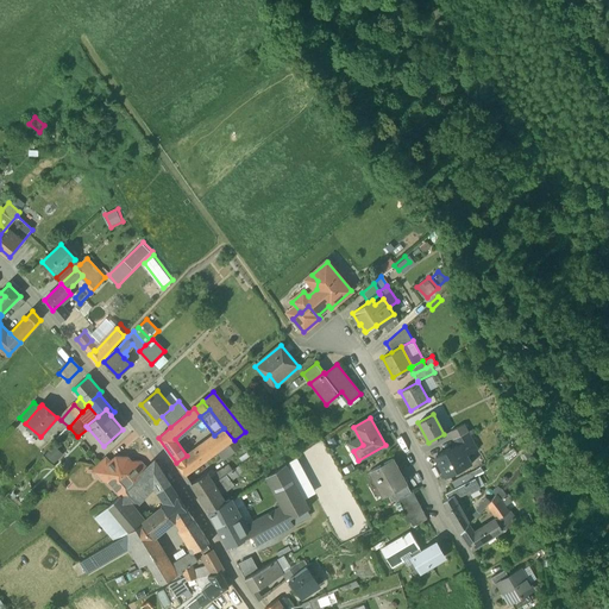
[(497,421),(485,429),(490,438),(503,428),(497,421)]
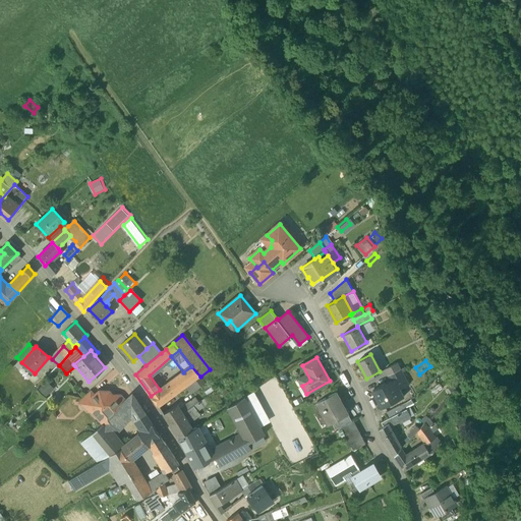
[(385,368),(388,374),(401,367),(397,361),(385,368)]
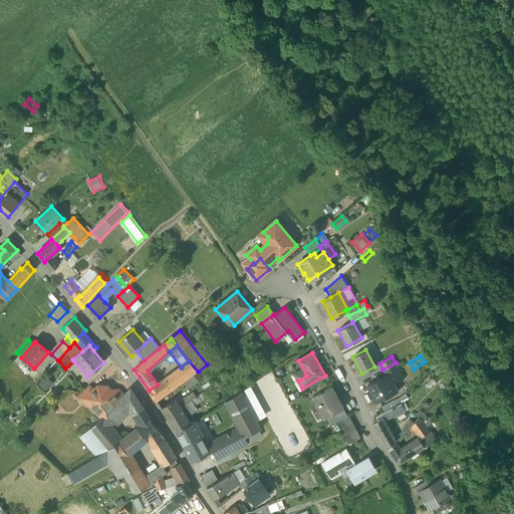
[(181,367),(173,372),(180,382),(181,383),(198,371),(189,361),(181,367)]
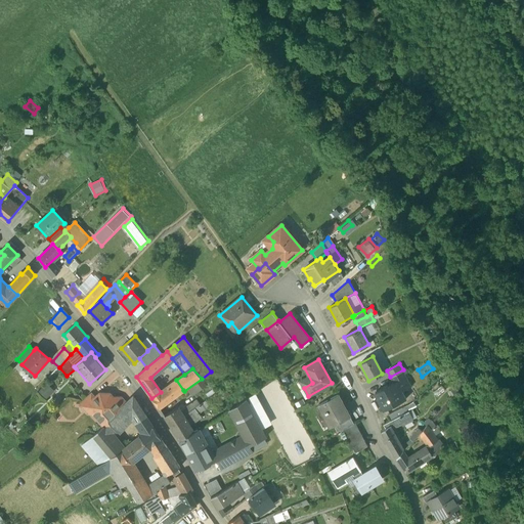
[(390,377),(389,378),(392,383),(406,376),(404,373),(403,369),(390,377)]
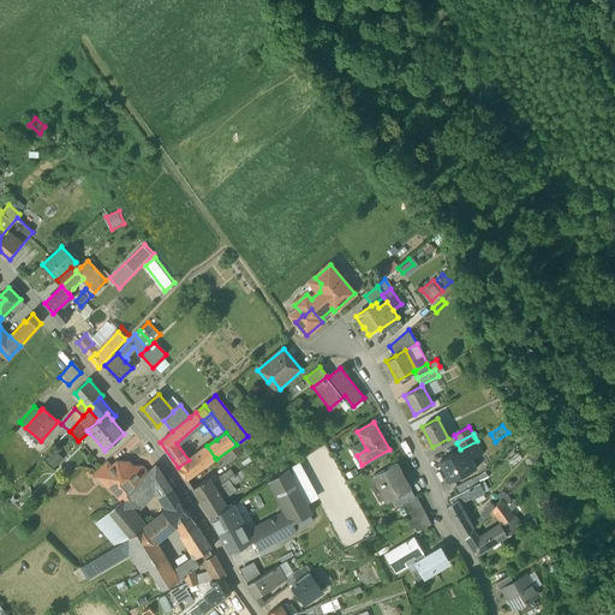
[(477,441),(460,449),(437,461),(448,482),(477,467),(472,458),(482,452),(477,441)]
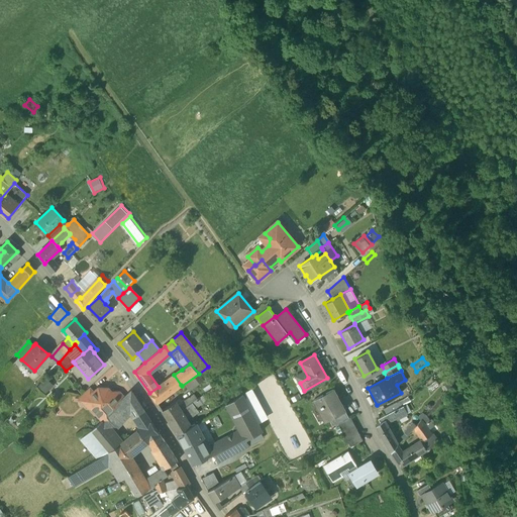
[(159,387),(149,393),(157,403),(181,385),(174,375),(159,387)]
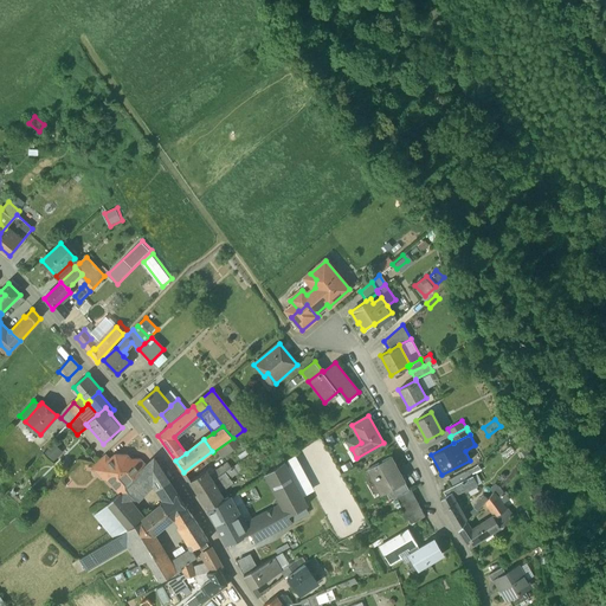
[(55,459),(64,450),(57,443),(47,452),(55,459)]
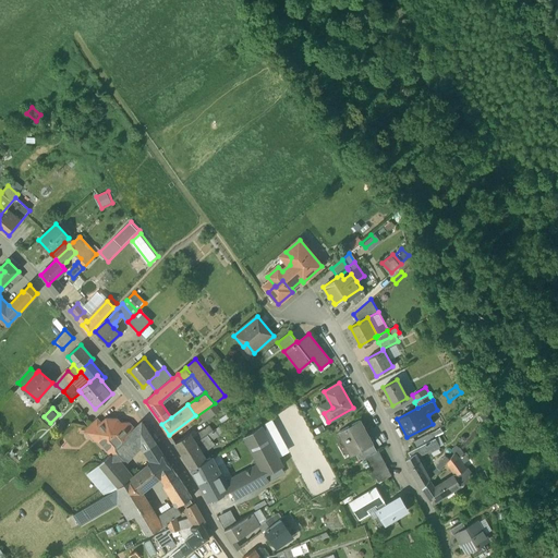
[(96,419),(86,427),(86,432),(92,434),(94,432),(93,431),(100,424),(96,419)]
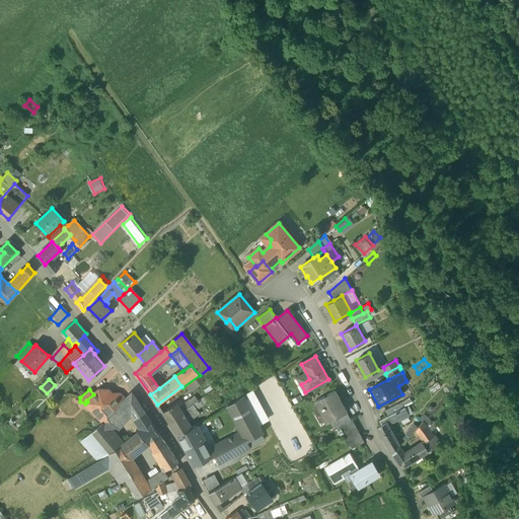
[(93,394),(86,400),(87,401),(91,406),(91,411),(102,423),(105,419),(107,418),(124,401),(125,399),(120,394),(117,393),(114,396),(110,395),(108,393),(108,390),(98,389),(93,394)]
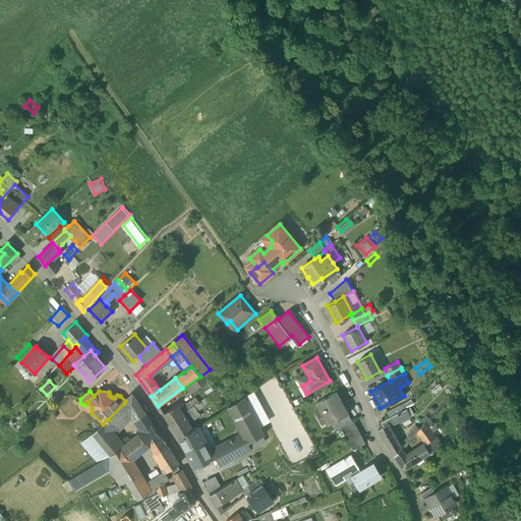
[(253,391),(244,397),(258,424),(261,426),(270,421),(253,391)]
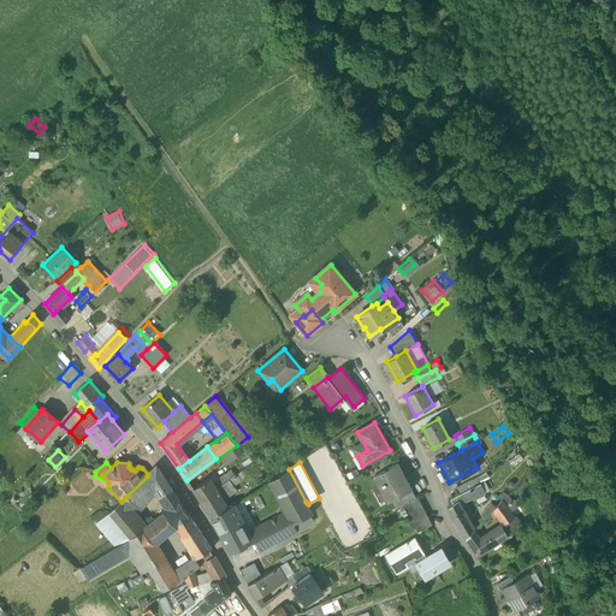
[(397,463),(373,477),(388,503),(412,490),(408,483),(407,483),(402,474),(402,473),(397,463)]
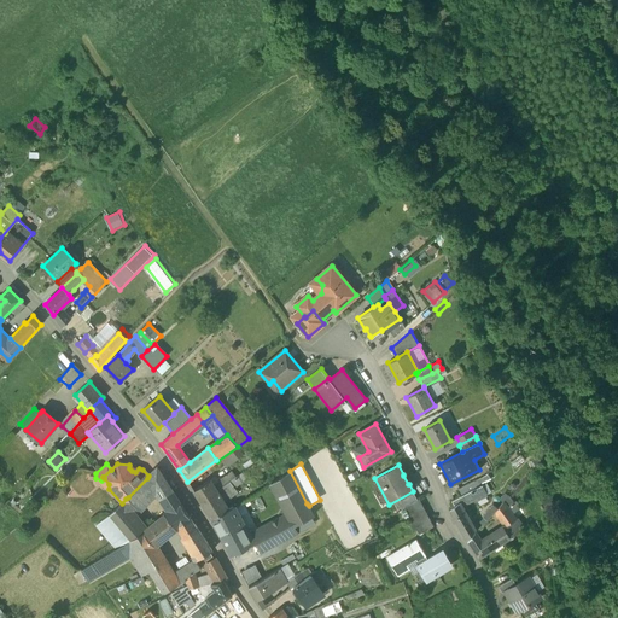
[(149,476),(147,478),(128,497),(126,499),(122,503),(110,514),(130,540),(145,530),(132,514),(156,489),(170,512),(173,509),(170,506),(178,500),(157,467),(149,476)]
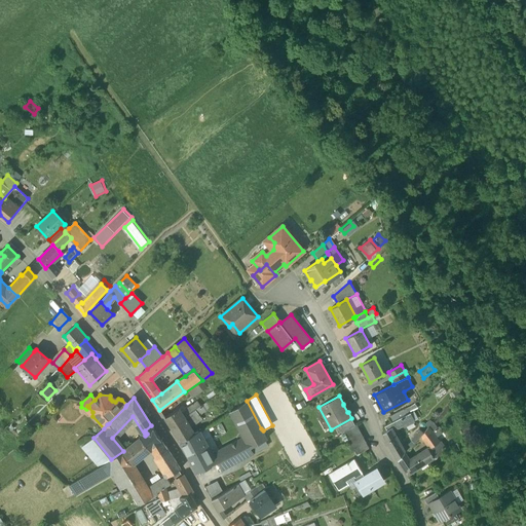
[(221,414),(210,400),(200,406),(199,407),(202,410),(205,408),(207,410),(214,419),(221,414)]
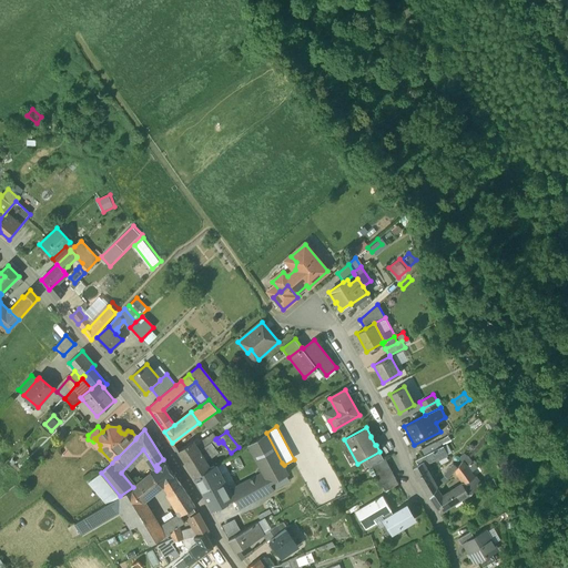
[(266,433),(249,444),(264,473),(282,463),(266,433)]
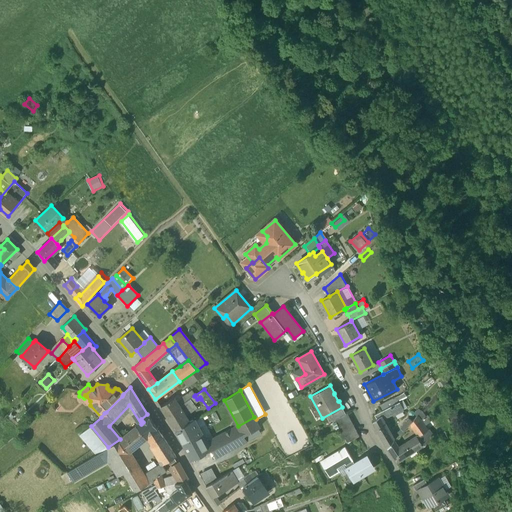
[(191,391),(184,396),(186,398),(188,397),(189,399),(194,396),(195,395),(191,391)]
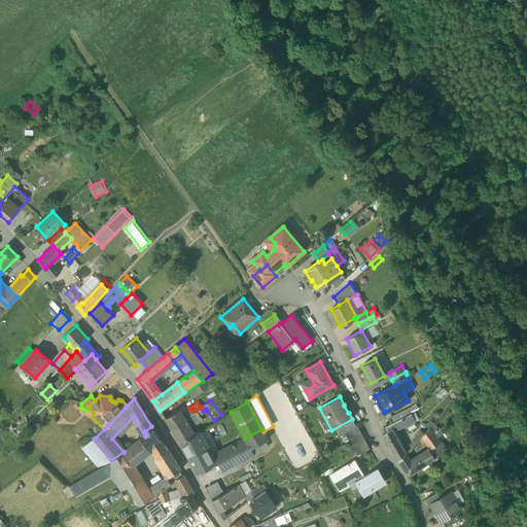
[(189,408),(181,414),(184,418),(192,412),(191,410),(189,408)]
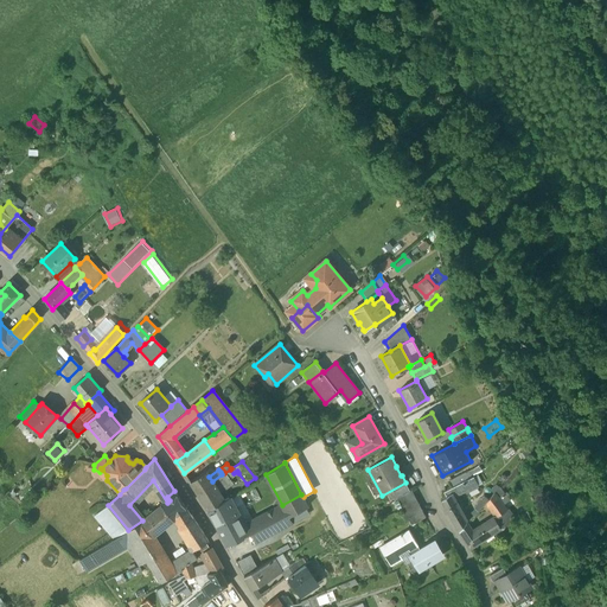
[(230,470),(224,473),(229,479),(230,480),(238,473),(237,471),(234,473),(230,470)]
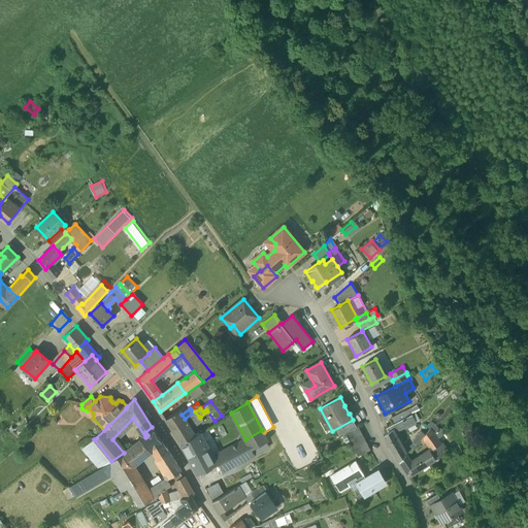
[(178,410),(165,419),(171,428),(185,419),(182,415),(178,410)]
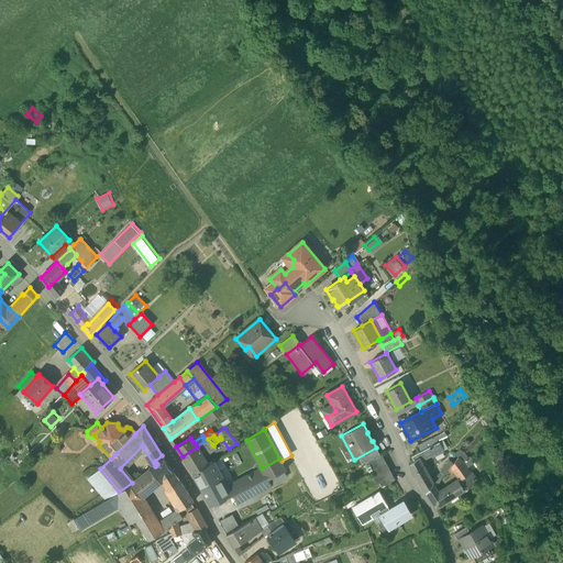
[(431,438),(416,445),(419,452),(434,443),(431,438)]
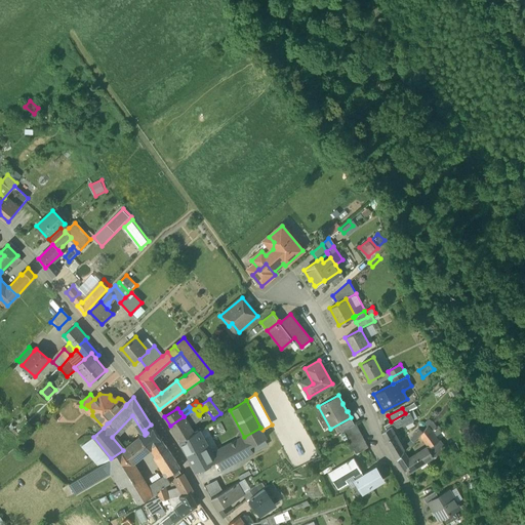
[(192,410),(184,416),(186,420),(193,416),(194,417),(198,414),(194,409),(192,410)]
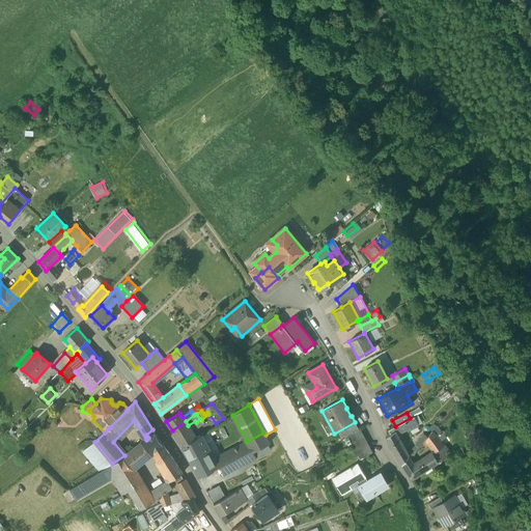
[(395,426),(388,430),(391,435),(387,438),(397,456),(402,465),(408,456),(395,435),(408,428),(410,429),(417,425),(417,423),(413,417),(411,418),(395,426)]
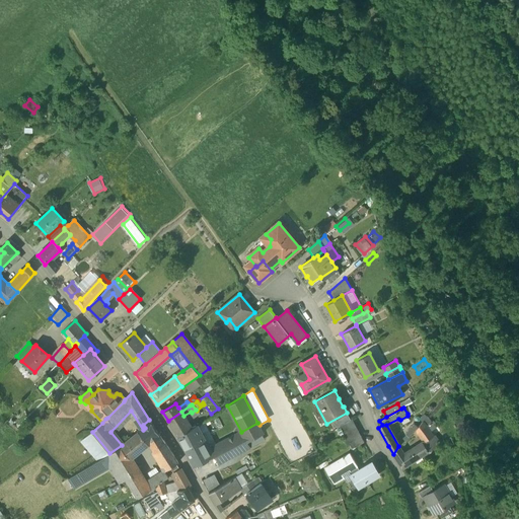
[(183,416),(181,412),(168,421),(178,436),(192,428),(183,416)]
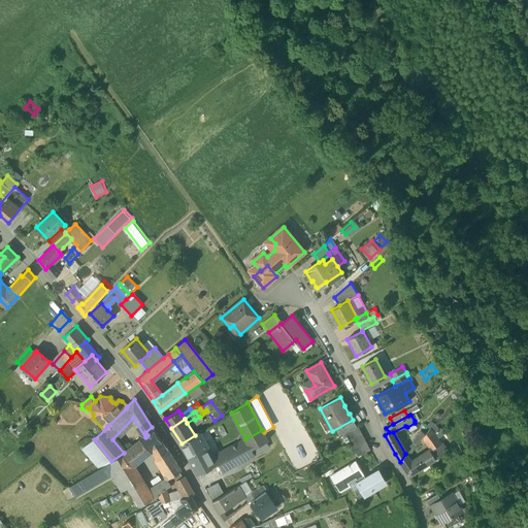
[(152,427),(145,432),(147,435),(145,437),(141,440),(151,452),(154,449),(162,441),(152,427)]
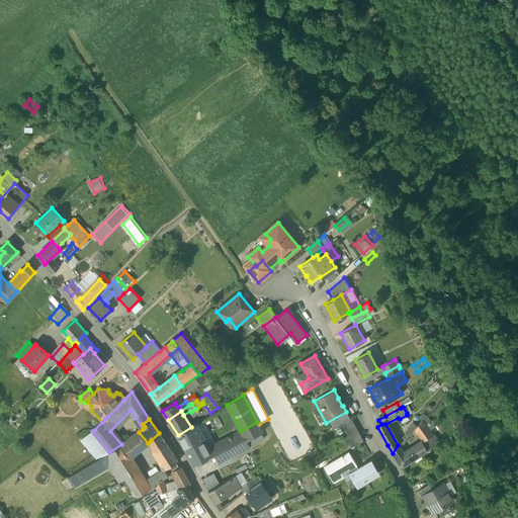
[(339,424),(343,434),(355,428),(350,419),(339,424)]
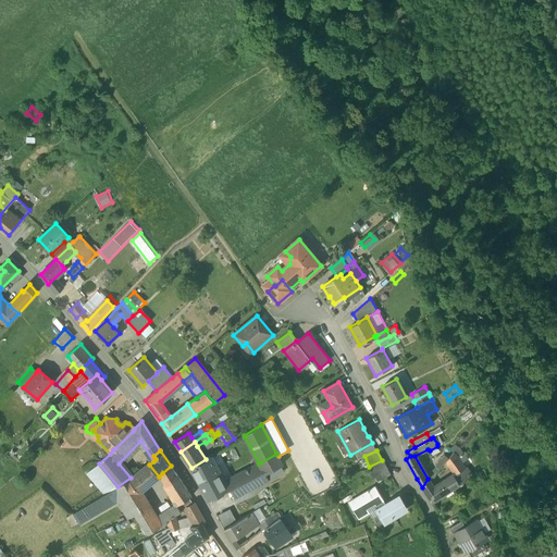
[(450,472),(433,484),(428,479),(422,487),(432,502),(467,473),(457,456),(454,450),(448,457),(443,461),(450,472)]
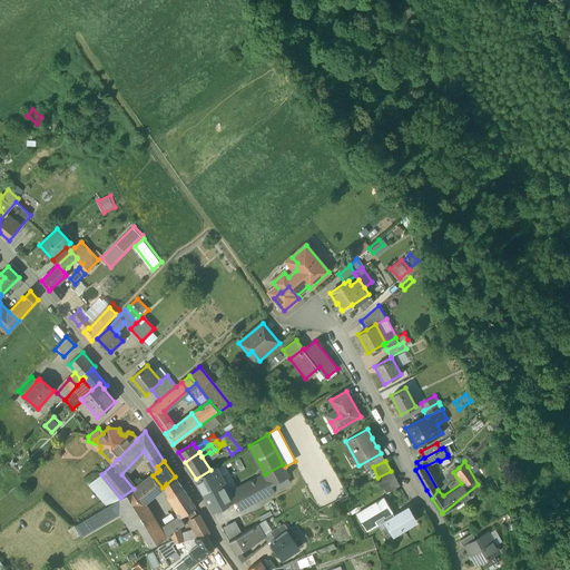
[(265,474),(228,493),(233,502),(235,501),(239,510),(284,485),(281,480),(290,475),(285,467),(283,464),(265,474)]
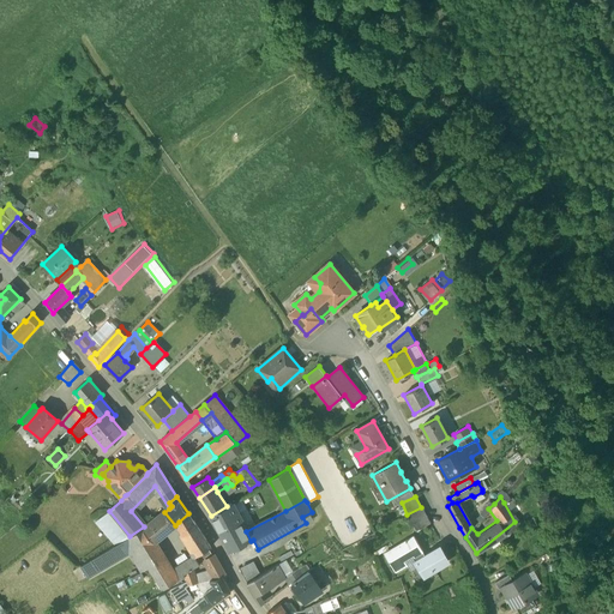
[(488,509),(494,504),(488,500),(486,503),(485,503),(479,513),(482,516),(488,509)]
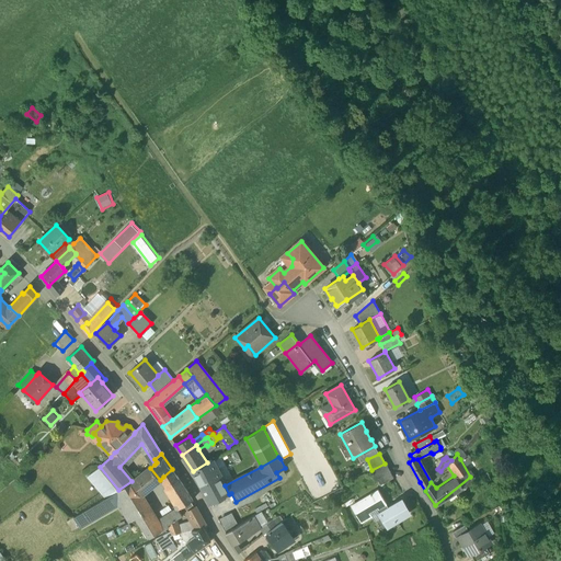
[(207,462),(193,471),(209,504),(229,494),(225,485),(212,460),(207,462)]
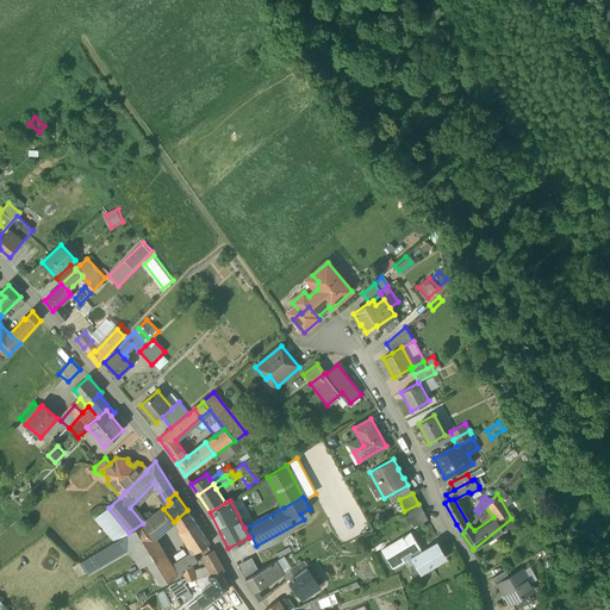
[(418,504),(404,511),(414,528),(427,520),(418,504)]
